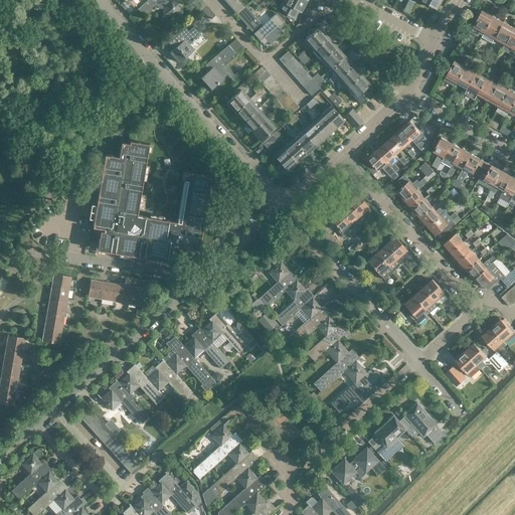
[(147,0),(137,8),(145,14),(158,3),(160,6),(161,5),(163,6),(162,15),(170,16),(177,24),(183,18),(177,11),(179,10),(177,0),(147,0)]
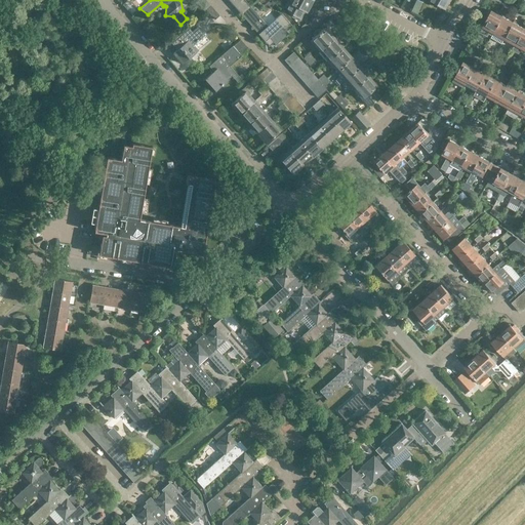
[(204,10),(205,9),(209,5),(204,0),(201,0),(199,2),(203,6),(201,8),(204,10)]
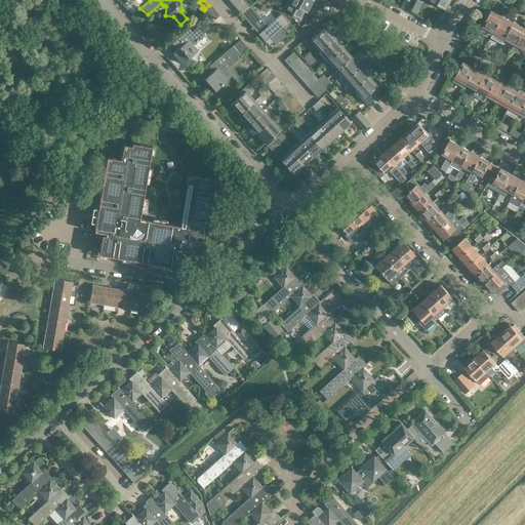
[(227,0),(241,14),(249,6),(243,0),(227,0)]
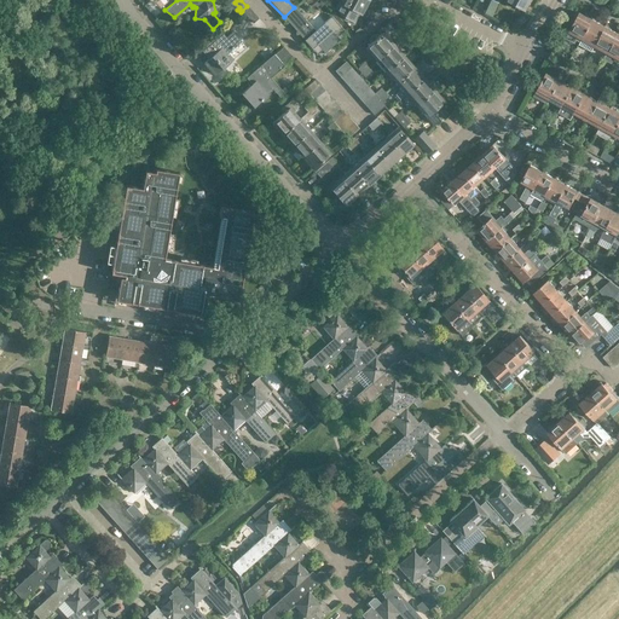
[(360,15),(368,1),(365,0),(341,0),(340,4),(339,3),(335,9),(343,17),(353,22),(358,13),(360,15)]
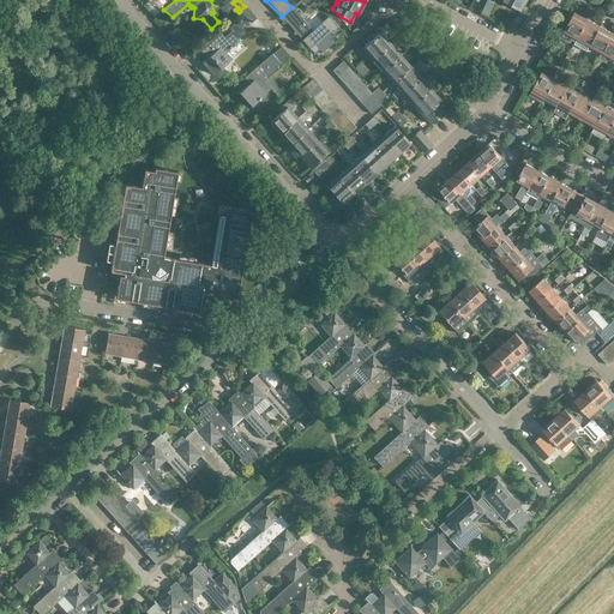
[(524,0),(500,0),(519,10),(524,0)]
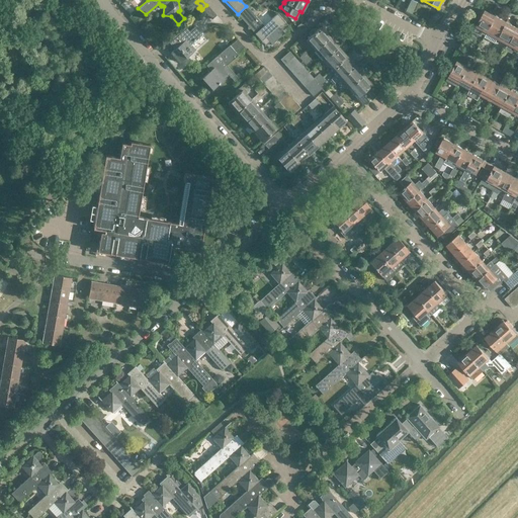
[(412,3),(400,13),(407,22),(419,12),(412,3)]
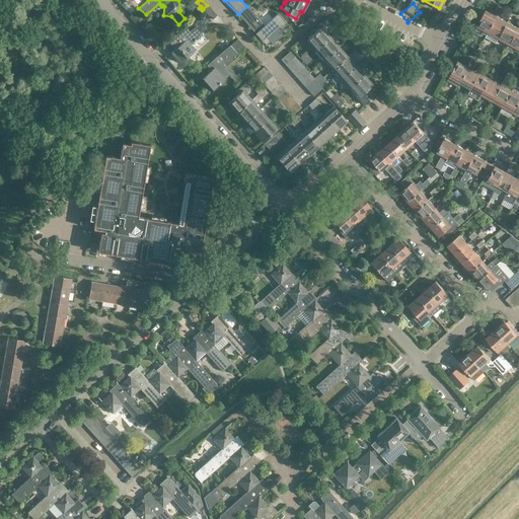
[(212,19),(216,15),(207,5),(203,9),(212,19)]
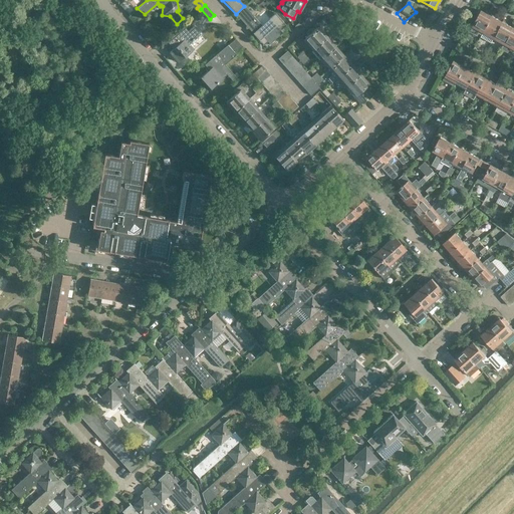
[(263,45),(285,25),(275,13),(261,25),(244,6),(236,14),(263,45)]
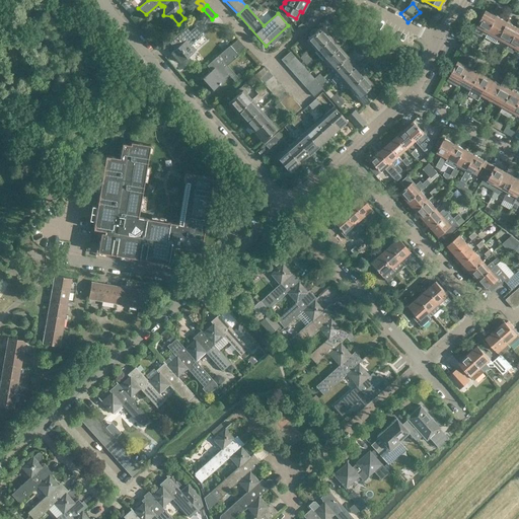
[(487,34),(488,32),(497,16),(486,10),(477,25),(474,23),(471,29),(482,35),(484,32),(487,34)]
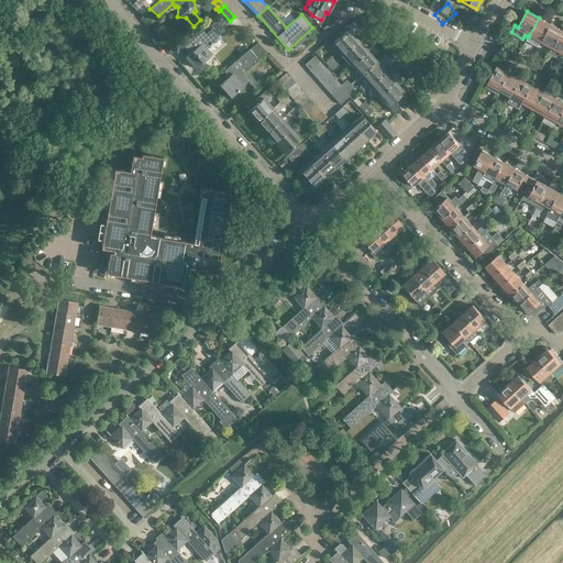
[(550,24),(539,18),(529,35),(541,41),(550,24)]
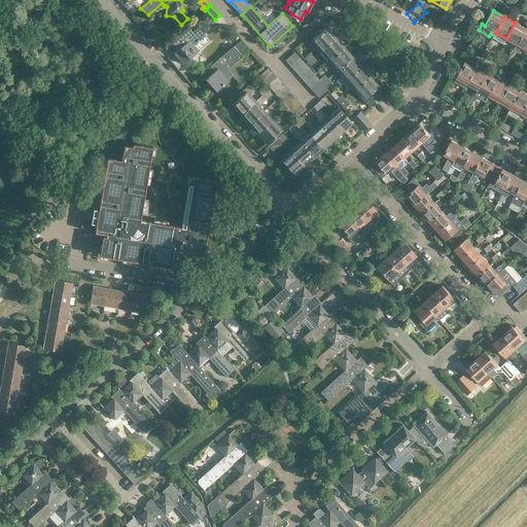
[(506,38),(517,44),(526,28),(515,23),(506,38)]
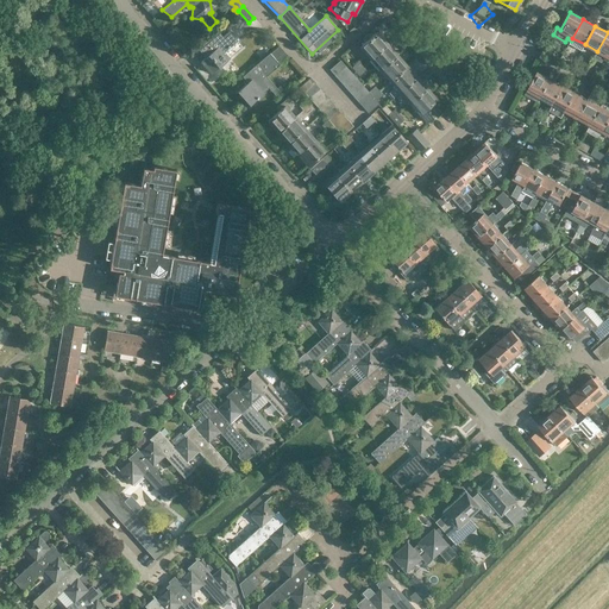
[(221,36),(217,30),(196,50),(203,57),(200,61),(211,74),(228,57),(224,51),(230,45),(228,44),(234,38),(227,31),(221,36)]
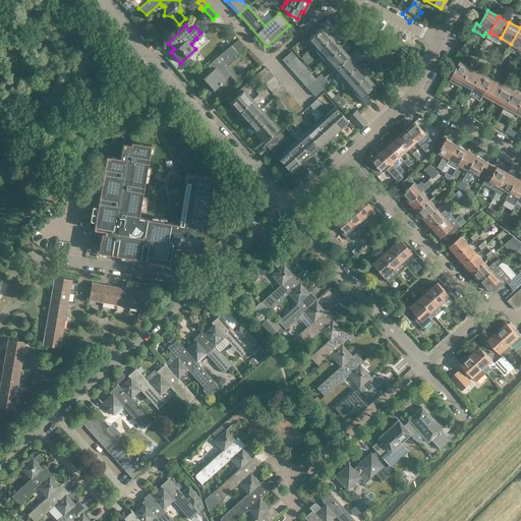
[(316,50),(331,37),(323,27),(307,41),(316,50)]
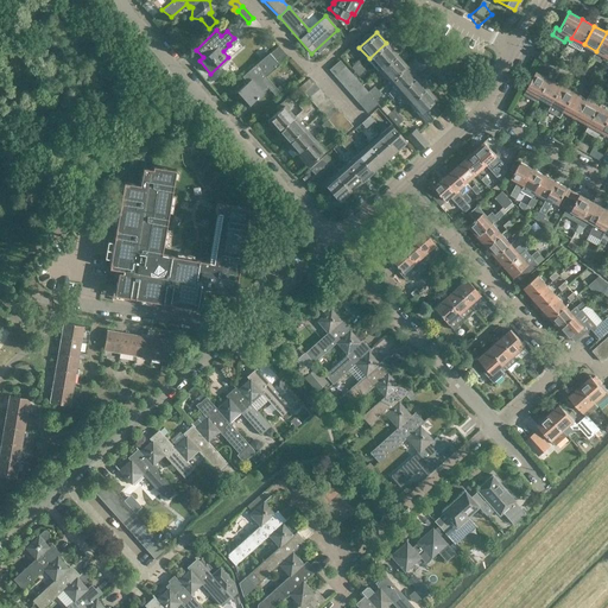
[(607,57),(607,33),(607,32),(596,51),(593,57),(601,62),(605,56),(607,57)]
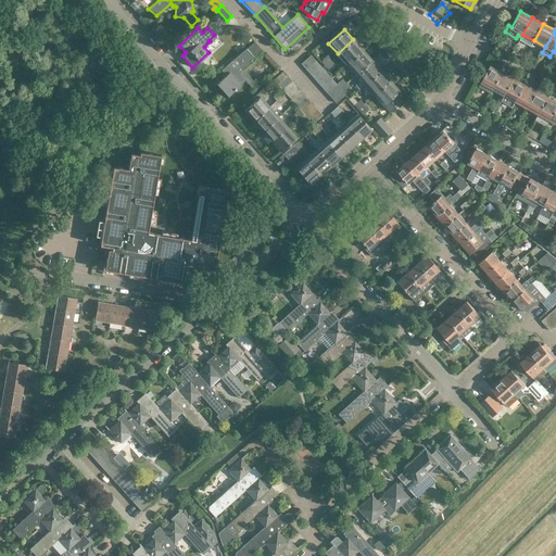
[(353,39),(338,53),(346,64),(363,50),(353,39)]
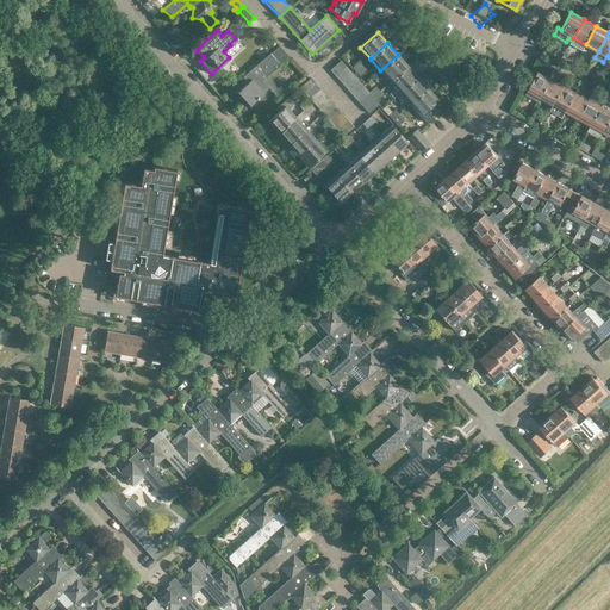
[(280,64),(269,54),(243,78),(248,82),(237,92),(244,99),(248,99),(253,104),(269,88),(262,80),(280,64)]
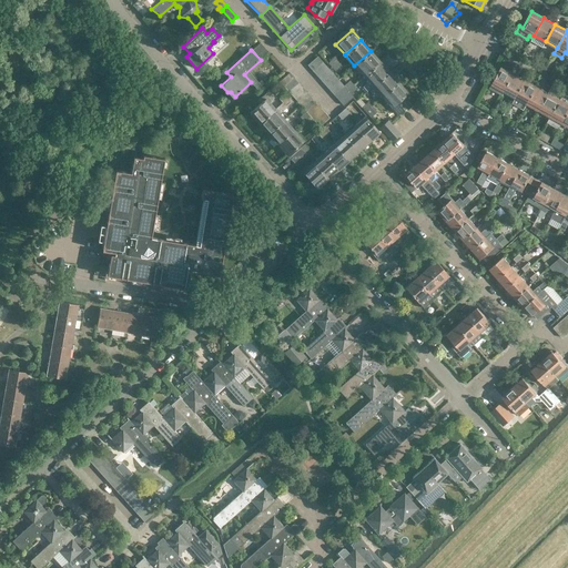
[(371,51),(354,66),(364,75),(379,61),(371,51)]
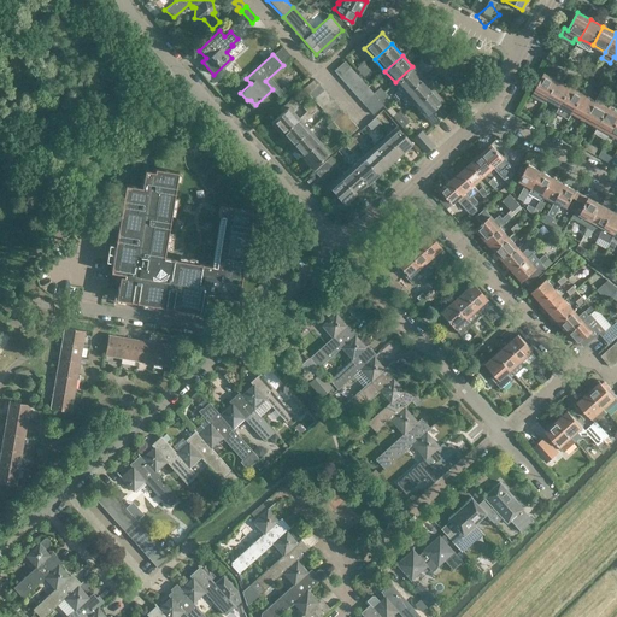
[(333,70),(339,76),(350,66),(344,60),(333,70)]
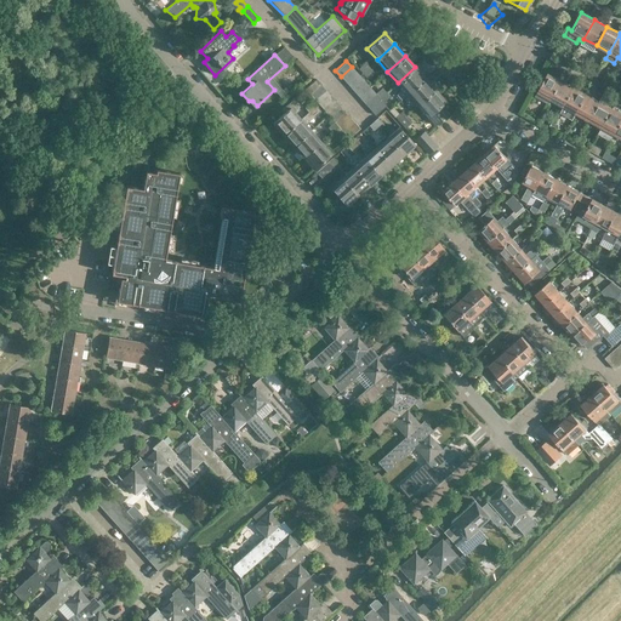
[(359,68),(363,73),(369,67),(365,63),(359,68)]
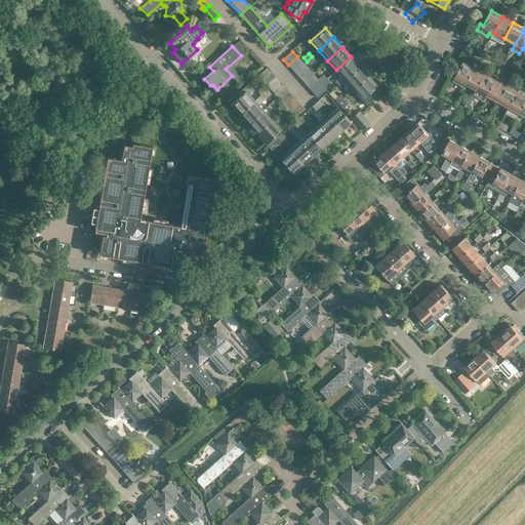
[(288,65),(292,70),(301,62),(297,56),(288,65)]
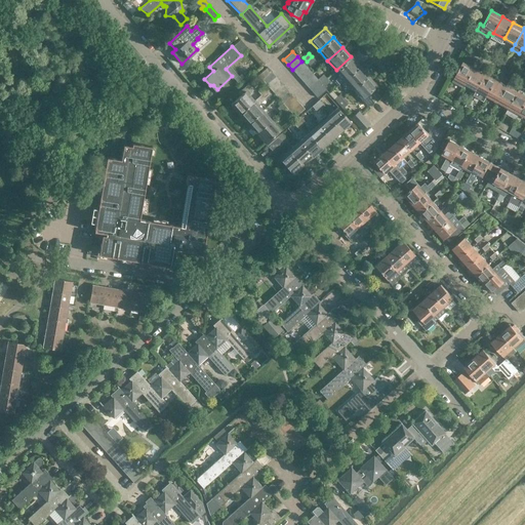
[(315,61),(312,56),(307,62),(310,66),(315,61)]
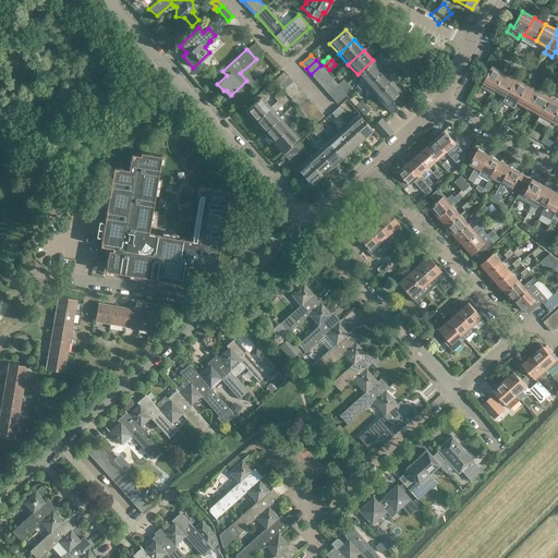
[(366,84),(381,70),(373,60),(358,74),(362,80),(356,85),(361,89),(366,84)]
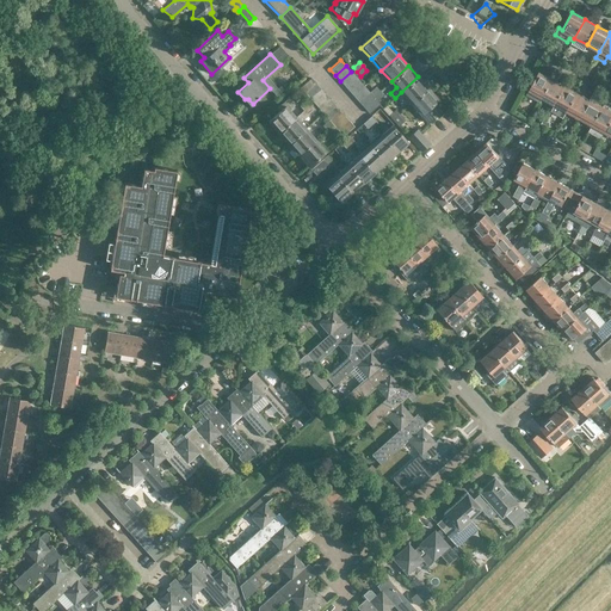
[(340,81),(345,87),(356,78),(351,72),(340,81)]
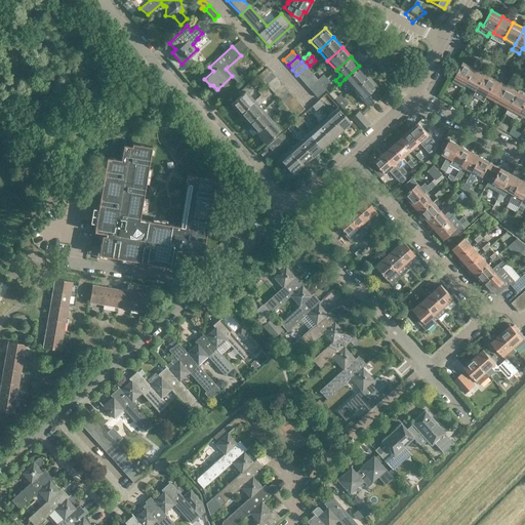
[(466,84),(474,68),(462,62),(452,82),(463,88),(466,84)]
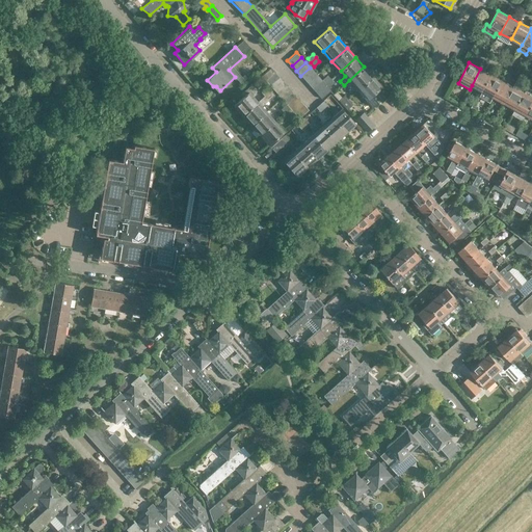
[(349,80),(357,90),(373,77),(376,74),(373,70),(369,73),(364,67),(349,80)]
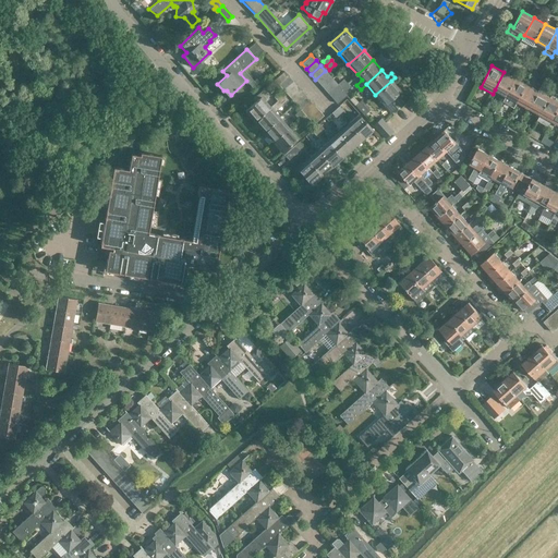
[(274,80),(278,85),(288,76),(283,71),(274,80)]
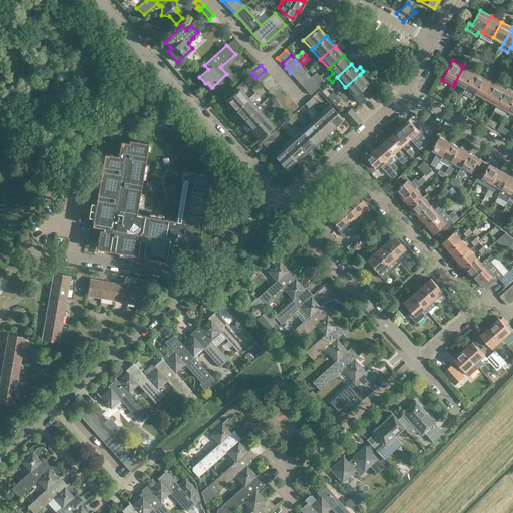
[(290,73),(294,77),(303,69),(299,65),(290,73)]
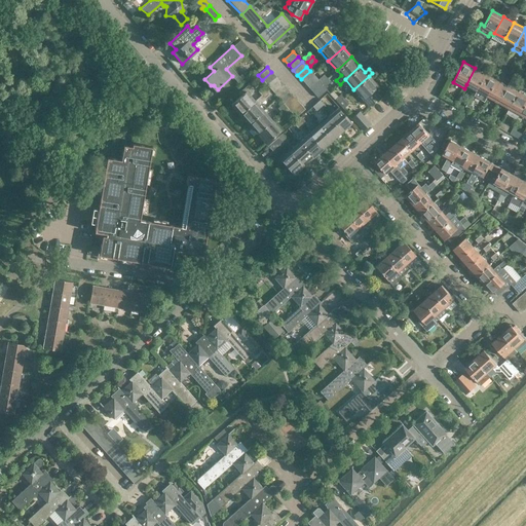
[(475,68),(466,84),(477,90),(486,74),(475,68)]
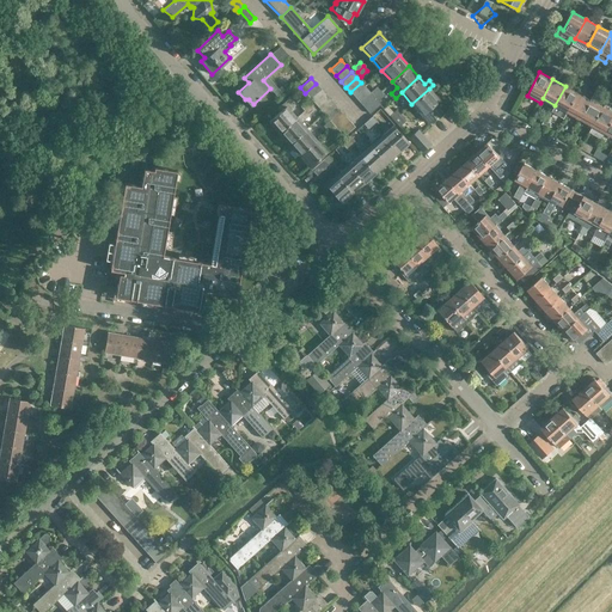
[(350,92),(355,97),(366,87),(361,83),(350,92)]
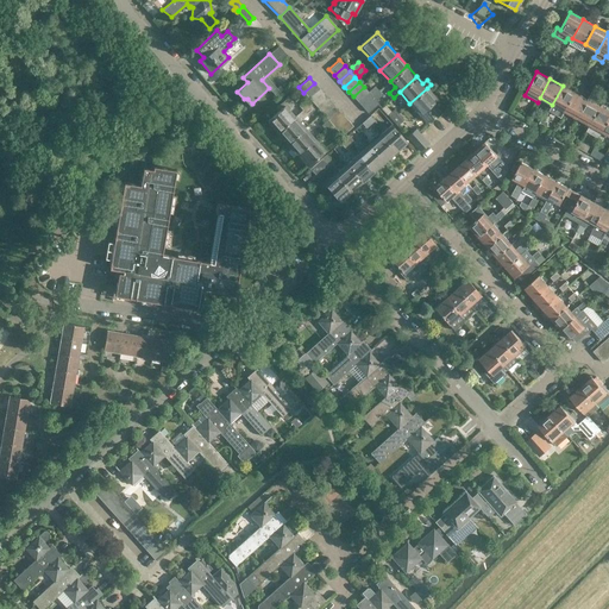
[(303,93),(308,98),(319,88),(314,83),(303,93)]
